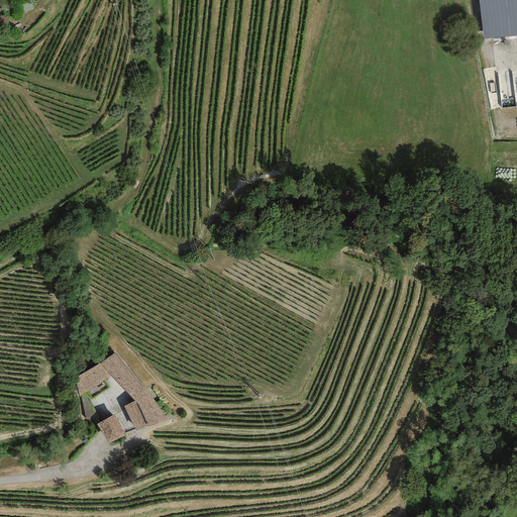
[(15,0),(14,0),(1,0),(0,8),(0,10),(13,13),(15,0)]
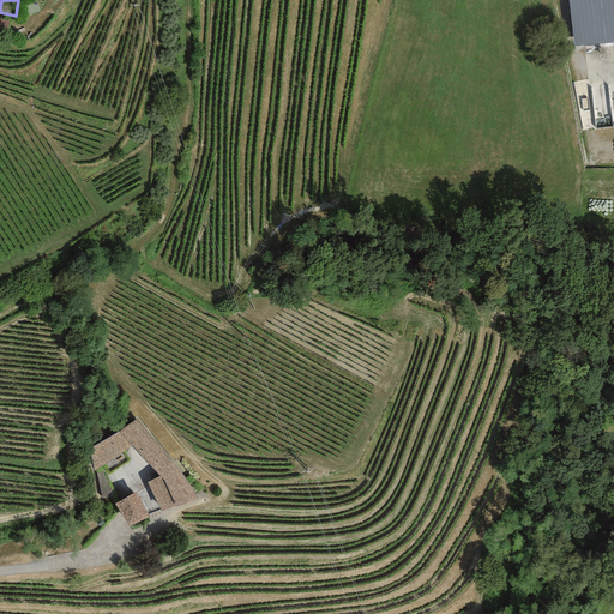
[(613,0),(567,0),(573,49),(613,44),(613,0)]
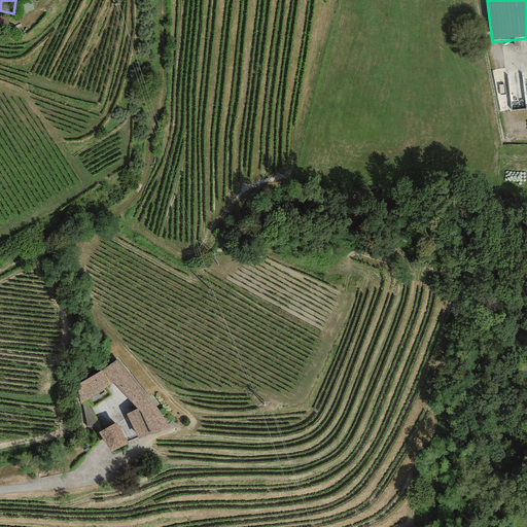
[(117,360),(102,371),(113,384),(137,409),(127,414),(138,438),(150,433),(150,435),(170,428),(154,405),(117,360)]
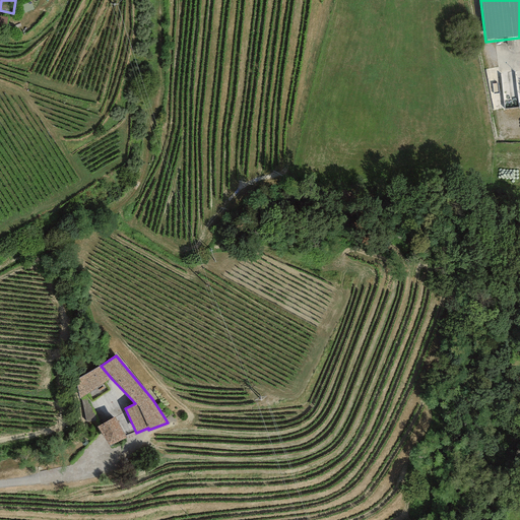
[(101,366),(74,380),(78,399),(112,379),(101,366)]
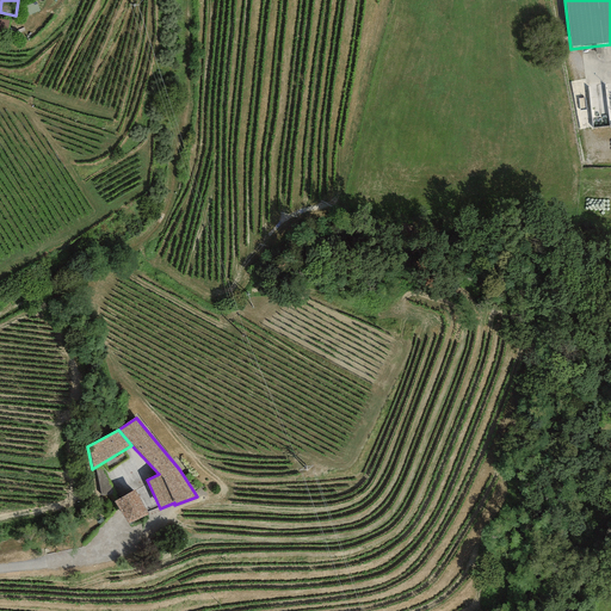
[(135,491),(113,501),(128,523),(148,514),(135,491)]
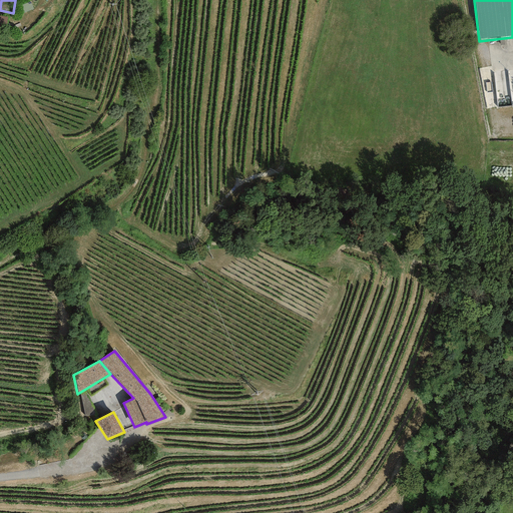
All buildings are outlined.
